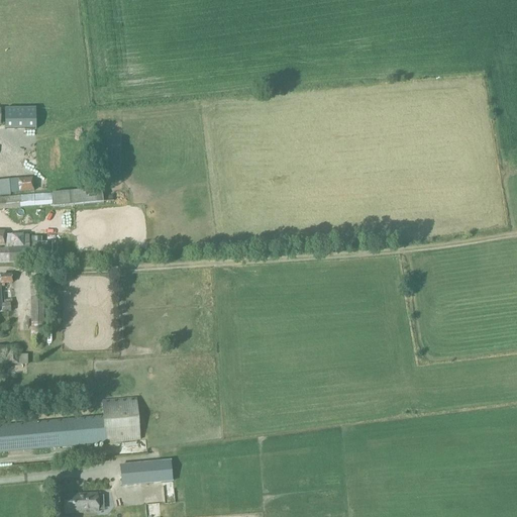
[(27,110),(0,110),(0,126),(1,126),(1,140),(14,140),(14,124),(27,124),(27,110)]
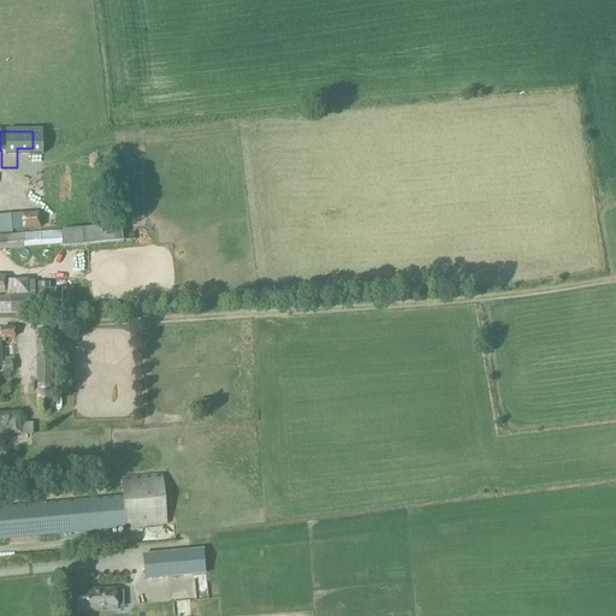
[(0,213),(0,232),(10,231),(7,212),(0,213)]
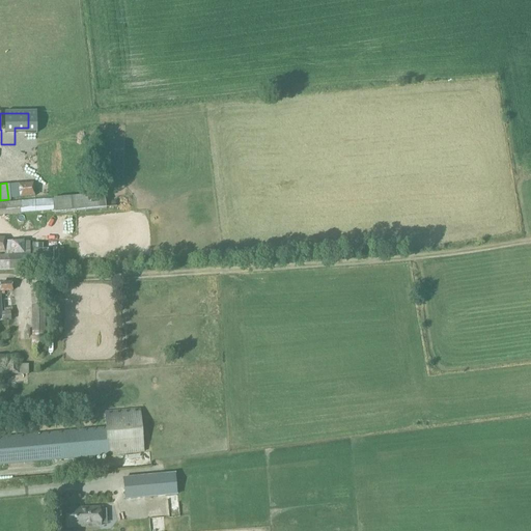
[(55,214),(106,210),(105,195),(53,199),(55,214)]
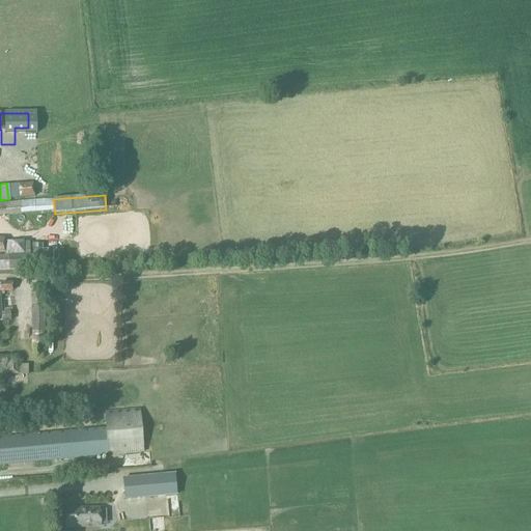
[(0,202),(0,216),(54,212),(53,199),(0,202)]
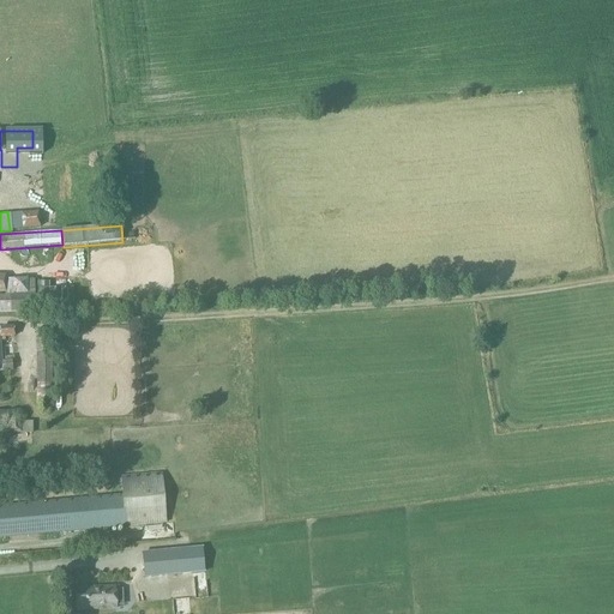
[(0,312),(35,312),(35,295),(0,295),(0,312)]
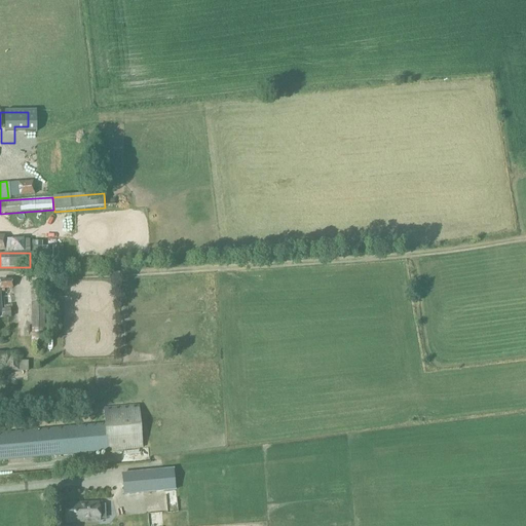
[(0,279),(0,289),(11,289),(11,279),(0,279)]
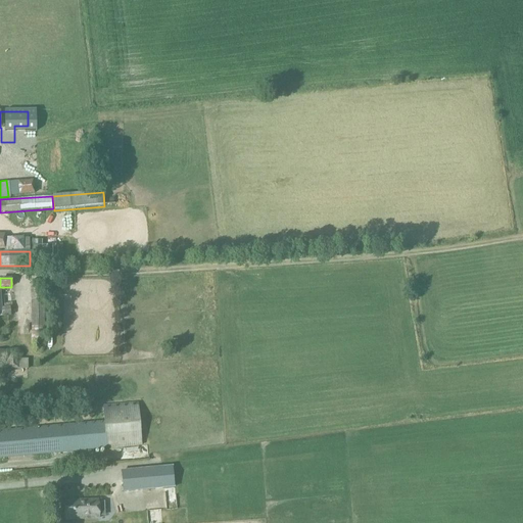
[(31,281),(32,344),(44,344),(44,328),(51,328),(50,308),(45,308),(44,281),(31,281)]
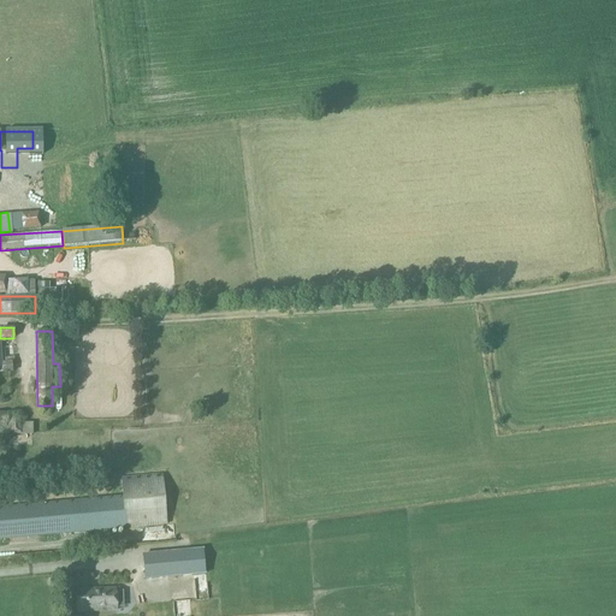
[(0,369),(1,369),(3,374),(13,373),(12,362),(1,363),(0,344),(0,369)]
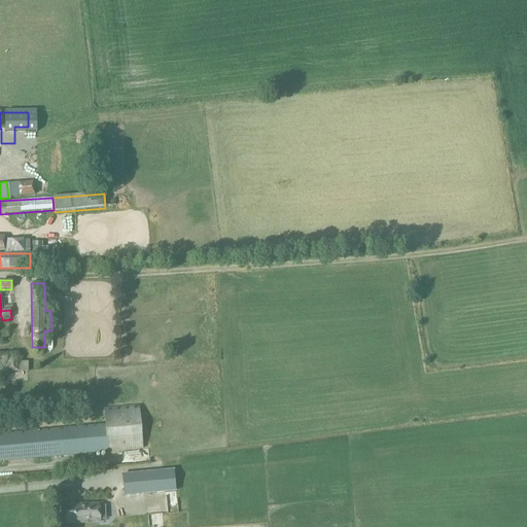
[(6,354),(6,373),(28,372),(28,363),(20,363),(19,354),(6,354)]
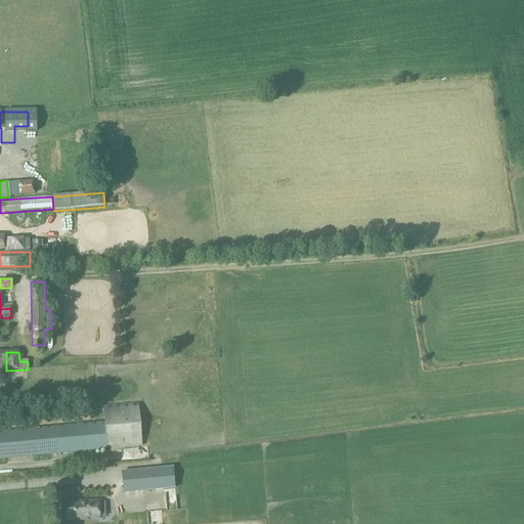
[(102,407),(104,424),(0,432),(0,459),(107,449),(142,447),(138,404),(102,407)]
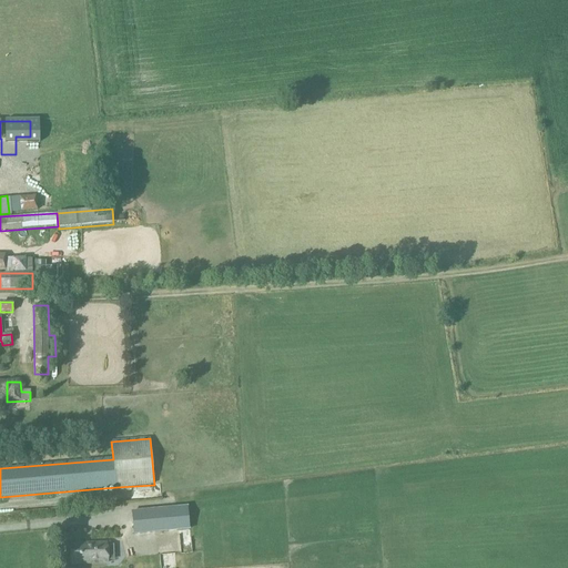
[(134,535),(190,529),(188,507),(132,511),(134,535)]
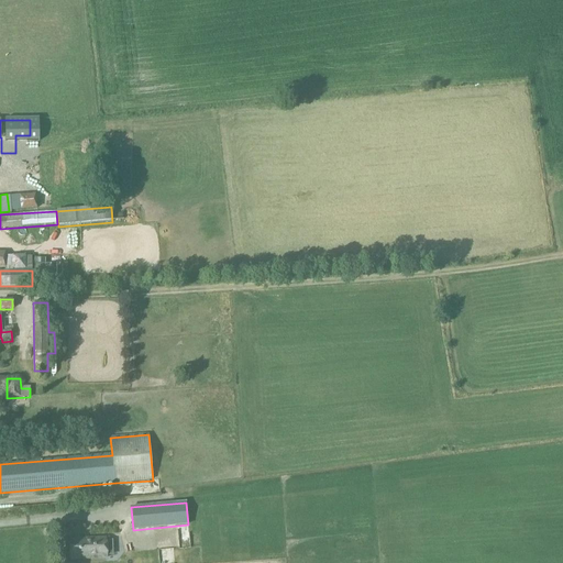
[(69,540),(70,560),(106,559),(105,538),(69,540)]
